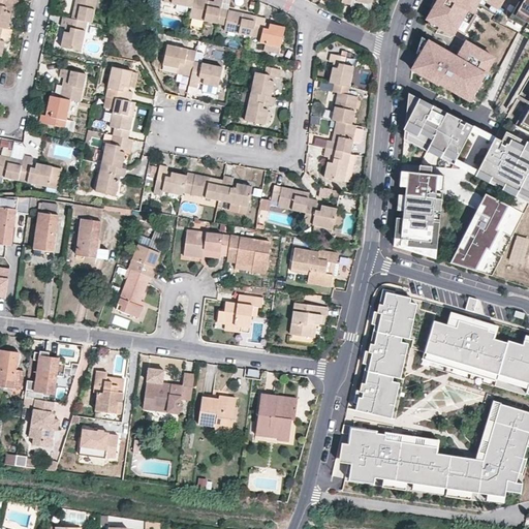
[(0,0),(0,26),(7,28),(11,8),(16,9),(17,0),(0,0)]
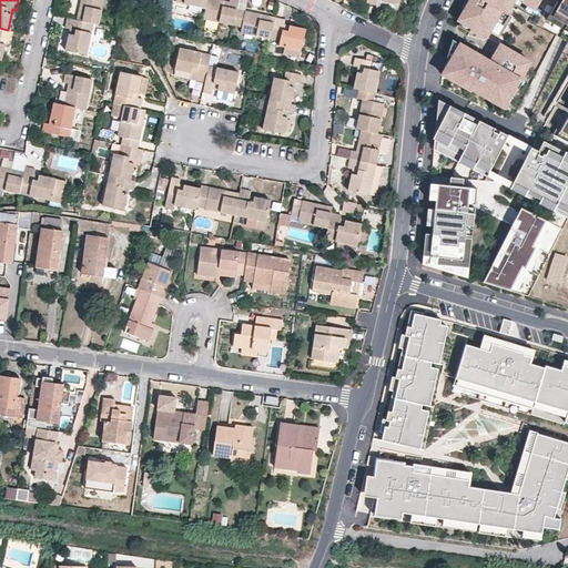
[(81,0),(78,19),(93,22),(99,23),(102,0),(81,0)]
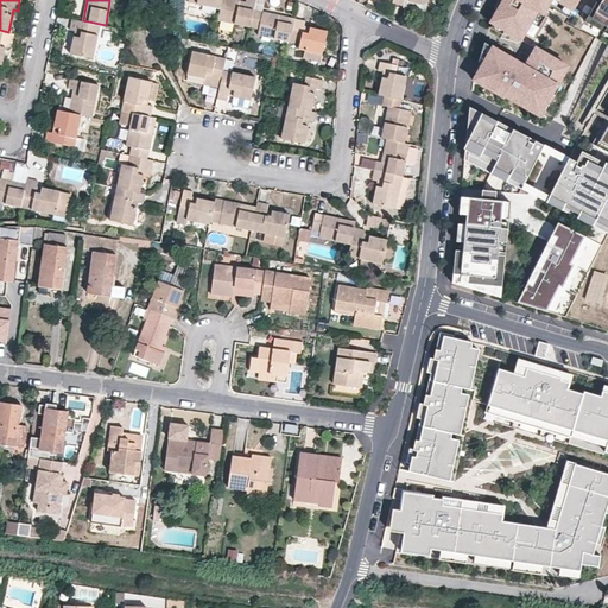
[(221,0),(220,8),(219,19),(251,26),(254,10),(255,0),(245,0),(245,1),(238,0),(221,0)]
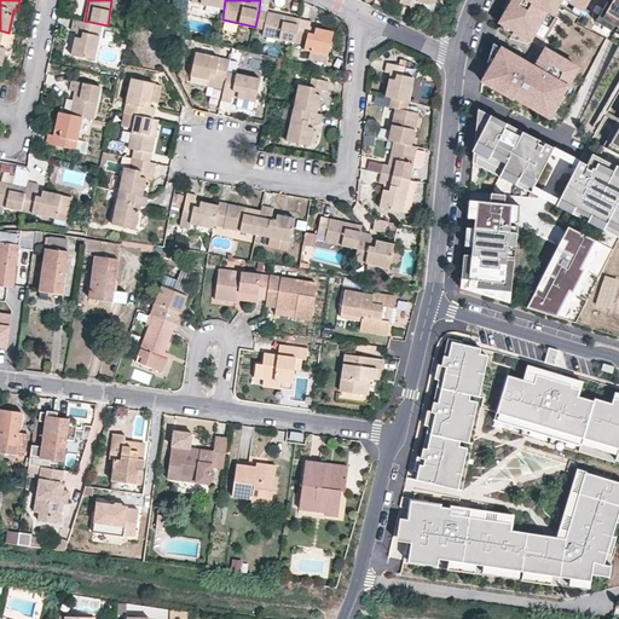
[(410,0),(411,0),(410,7),(433,12),(434,0),(410,0)]
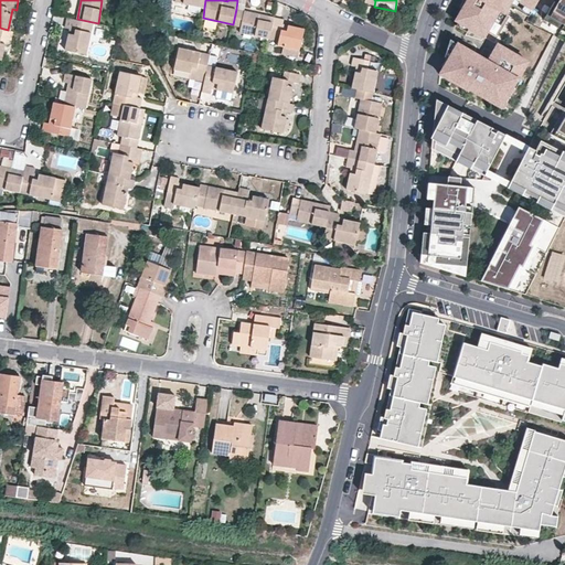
[(462,0),(461,6),(467,9),(460,20),(458,24),(469,31),(471,27),(486,35),(497,18),(501,10),(504,4),(505,0),(516,0),(520,1),(524,4),(533,9),(539,0),(462,0)]
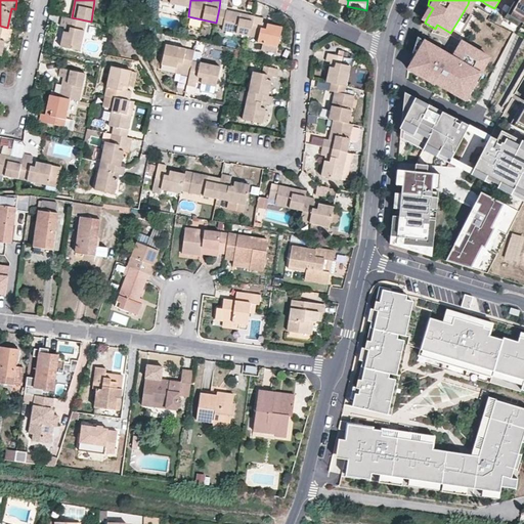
[(523,0),(515,0),(508,13),(523,22),(523,0)]
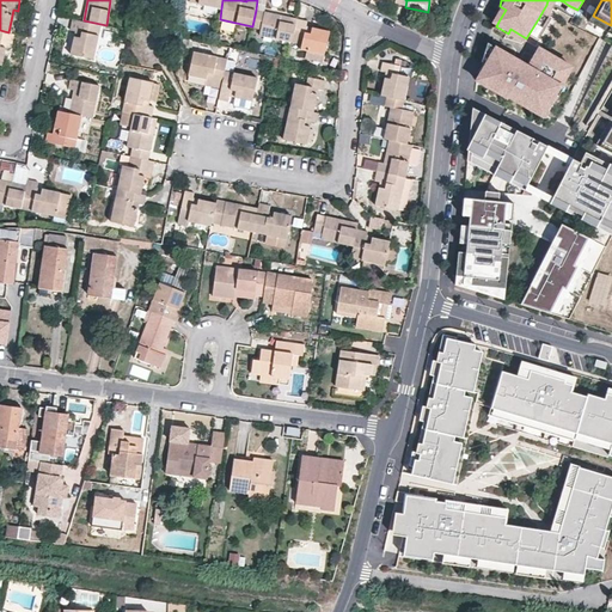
[(577,10),(568,5),(565,10),(575,16),(577,10)]
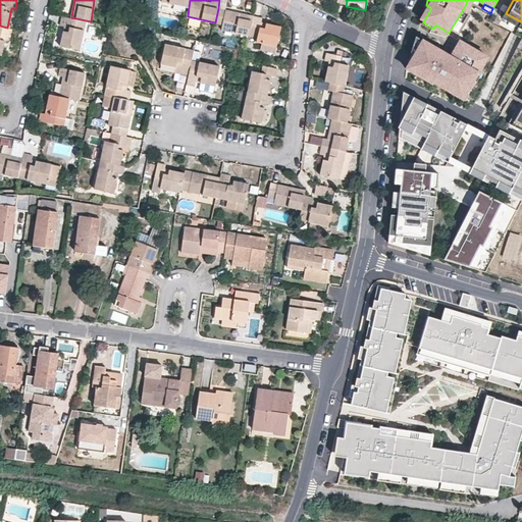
[(431,8),(426,5),(422,16),(425,18),(431,8)]
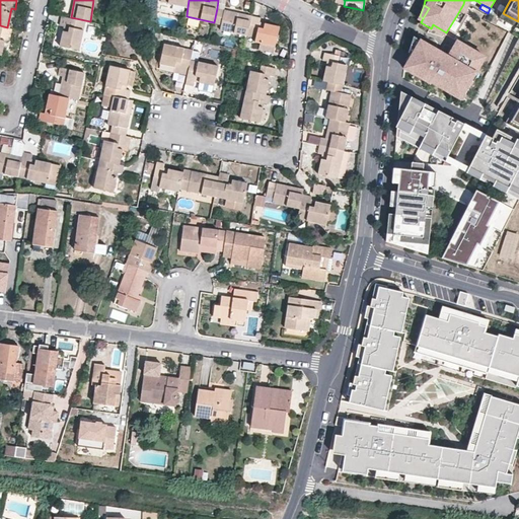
[(220,23),(220,29),(246,34),(250,15),(217,8),(214,22),(220,23)]
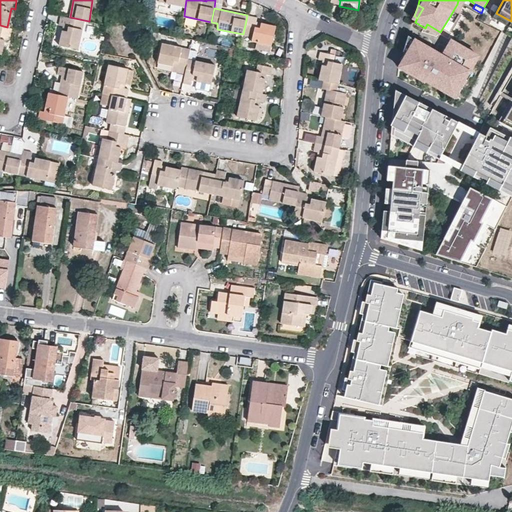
[(458,12),(454,9),(450,16),(454,18),(458,12)]
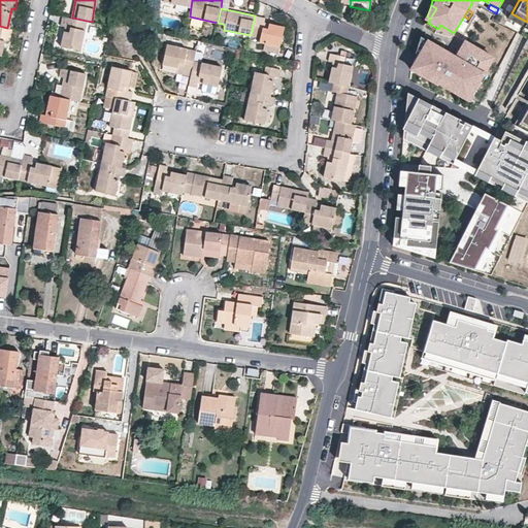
[(527,22),(512,13),(509,18),(527,28),(527,22)]
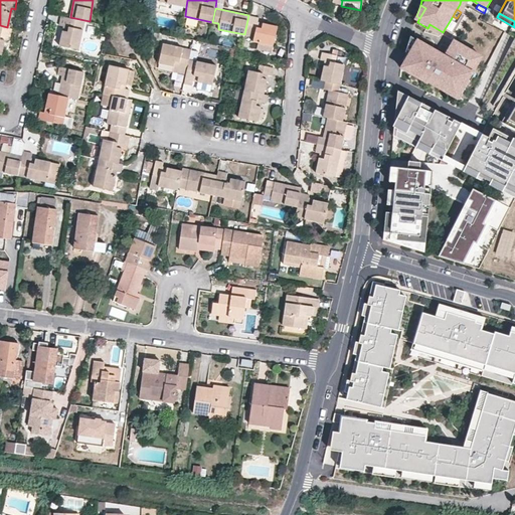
[(59,24),(63,25),(59,45),(78,49),(84,20),(70,17),(61,15),(59,24)]
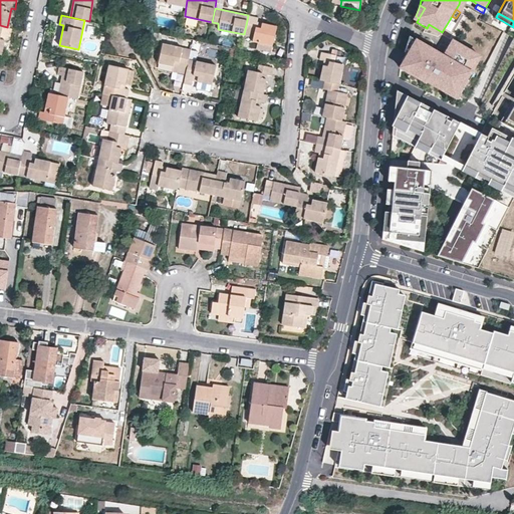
[(257,42),(272,45),(276,26),(257,22),(257,17),(248,15),(244,34),(253,36),(252,41),(257,42)]
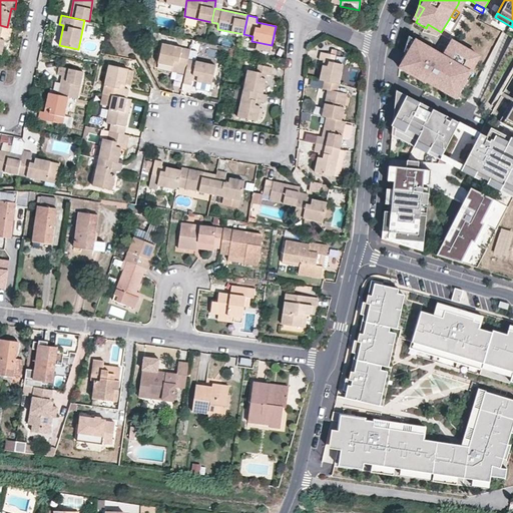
[(0,53),(1,54),(5,35),(9,36),(11,28),(7,27),(0,25),(0,53)]
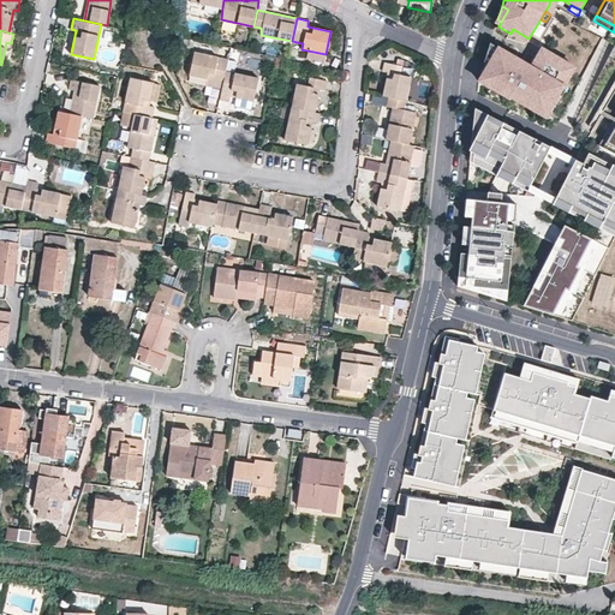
[(513,53),(491,41),(484,63),(487,64),(488,65),(484,73),(479,81),(508,99),(509,96),(541,114),(544,108),(548,111),(563,83),(562,83),(573,64),(542,46),(537,54),(541,57),(535,66),(530,63),(523,59),(520,63),(511,57),(513,53)]
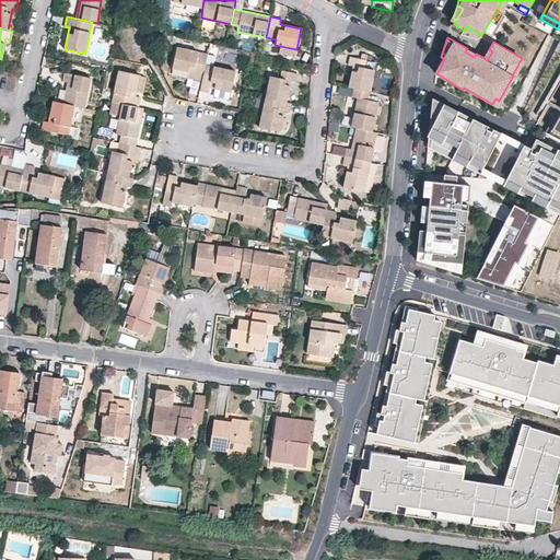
[(296,49),(280,46),(279,54),(295,56),(296,49)]
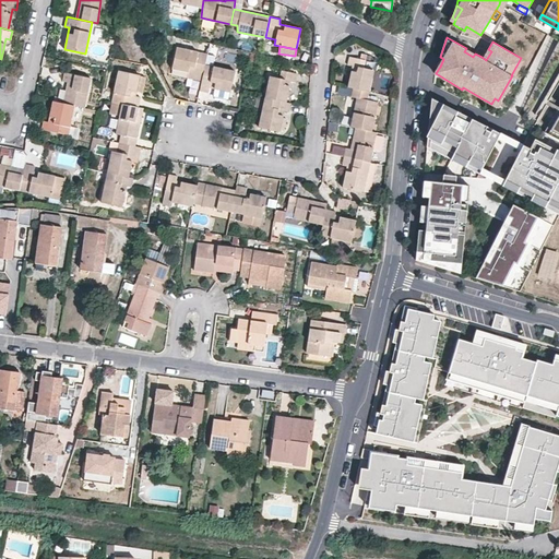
[(205,64),(206,54),(177,47),(171,68),(188,71),(193,72),(192,78),(202,79),(205,64)]
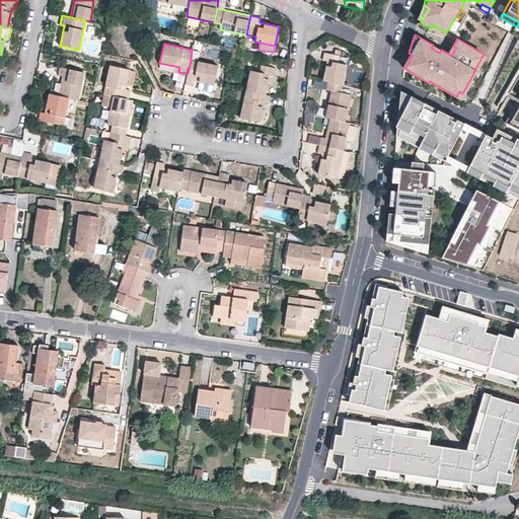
[(456,48),(453,46),(451,46),(447,53),(451,56),(456,48)]
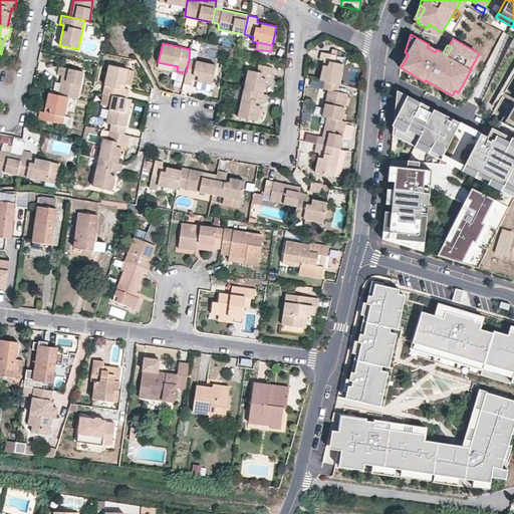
[(339,83),(343,64),(334,61),(335,54),(321,52),(319,59),(324,60),(319,79),(324,80),(339,83)]
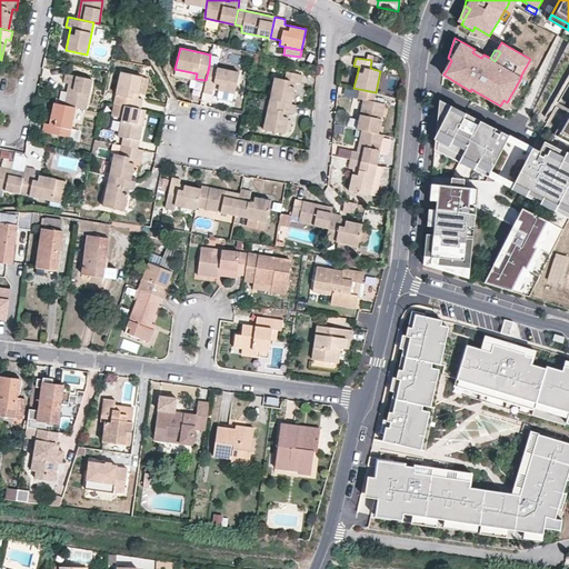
[(212,89),(218,90),(217,98),(232,101),(238,72),(209,66),(206,80),(203,91),(211,93),(212,89)]
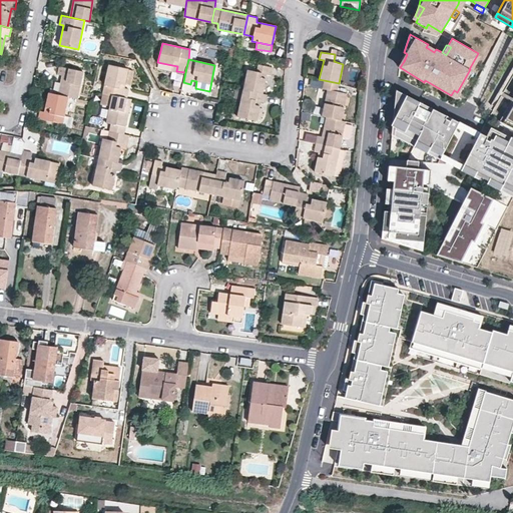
[(259,63),(257,71),(246,69),(242,88),(262,92),(267,73),(271,74),(273,66),(259,63)]
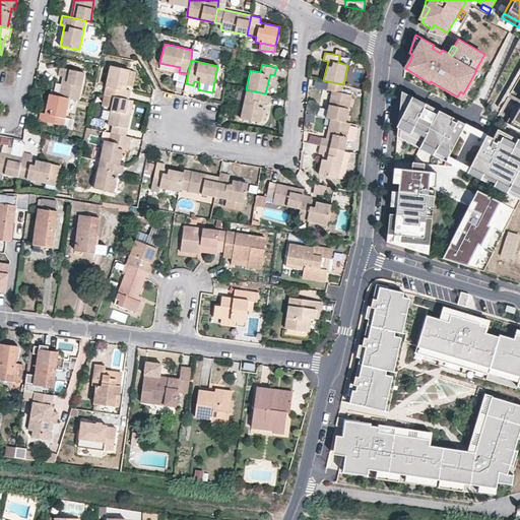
[(130,90),(125,89),(126,84),(129,70),(110,66),(106,85),(116,87),(114,96),(128,100),(130,90)]
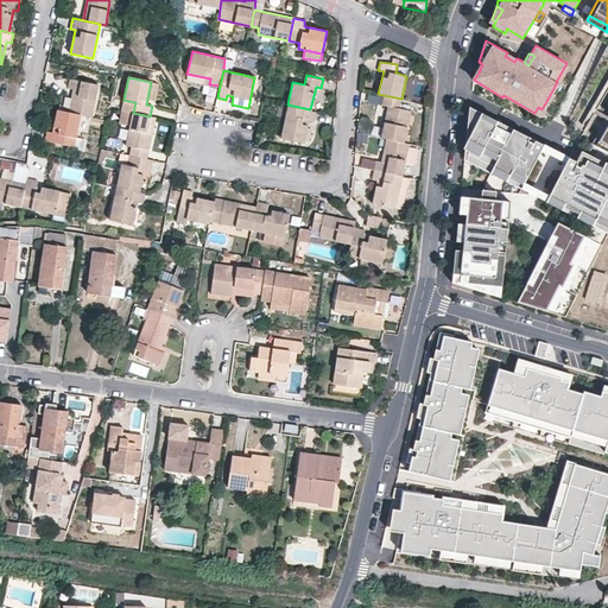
[(69,88),(74,89),(69,111),(81,114),(92,116),(97,84),(70,78),(69,88)]
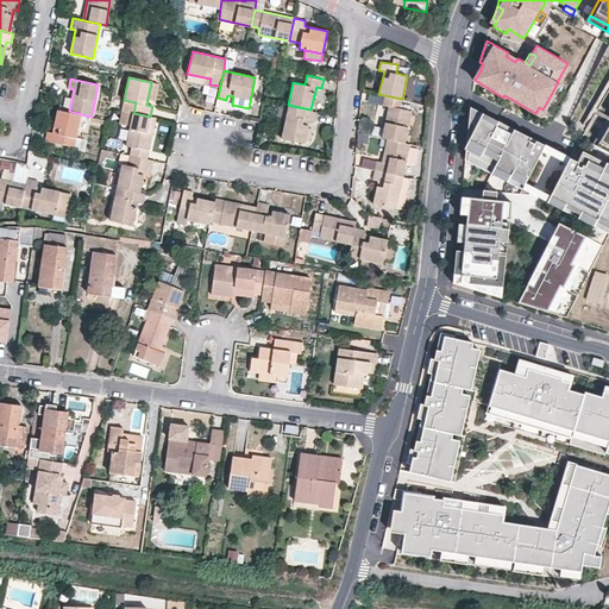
[(608,90),(608,80),(595,104),(601,107),(608,90)]
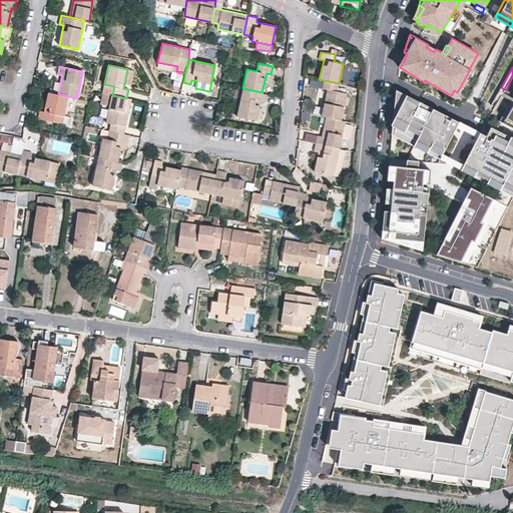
[(309,85),(323,88),(324,80),(319,79),(311,77),(309,85)]
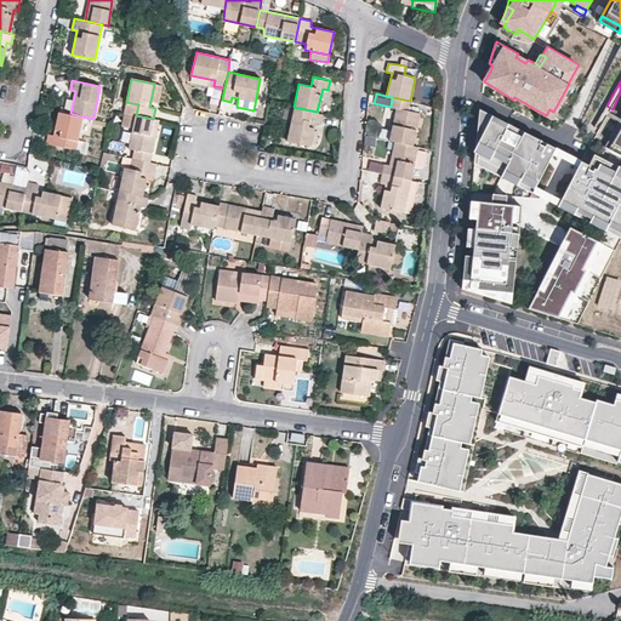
[(394,141),(412,146),(419,112),(408,110),(410,101),(392,97),(391,107),(396,108),(388,140),(394,141)]
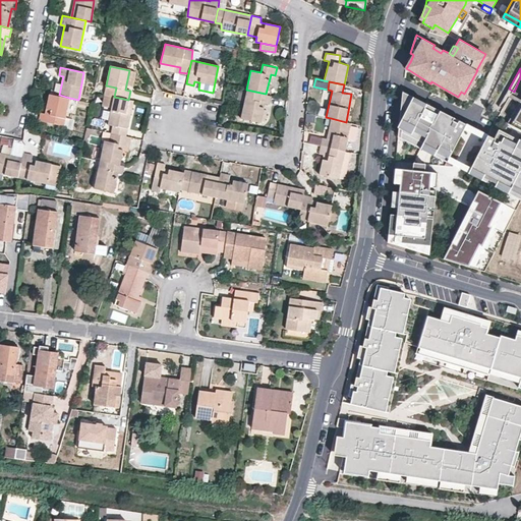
[(104,95),(114,97),(116,88),(106,85),(104,95)]
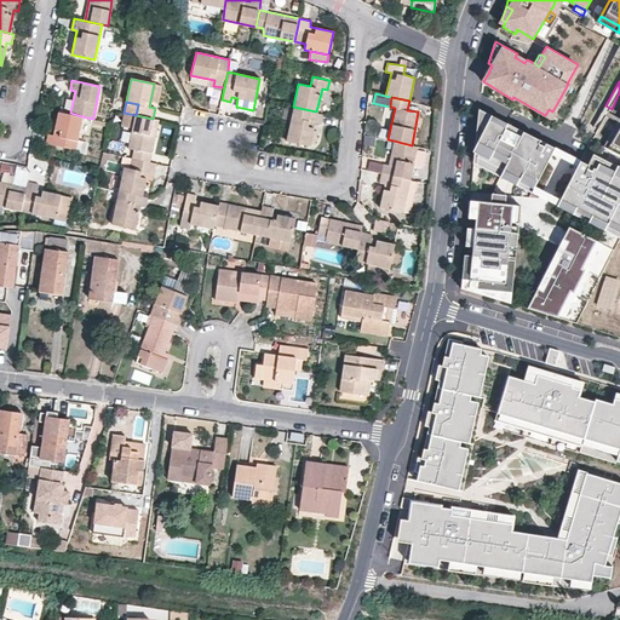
[(609,113),(612,109),(606,105),(602,113),(618,122),(619,119),(609,113)]
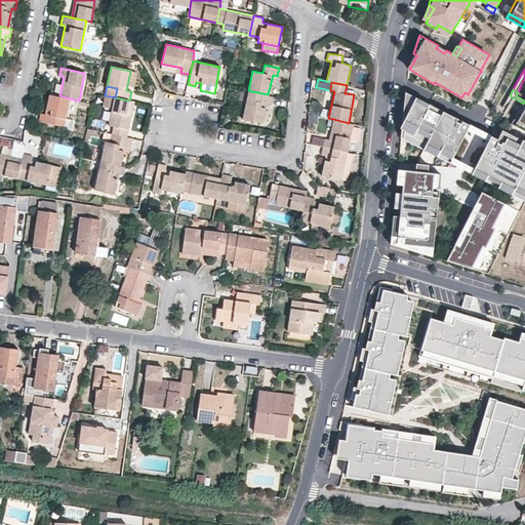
[(268,94),(248,90),(246,105),(242,118),(263,123),(267,104),(271,105),(273,95),(268,94)]
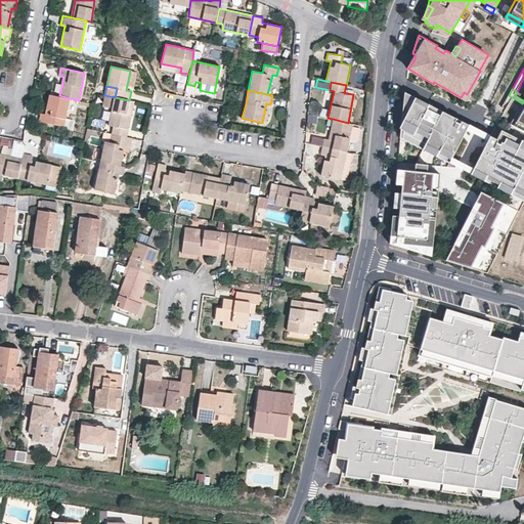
[(452,158),(469,125),(405,92),(401,136),(411,141),(413,137),(426,143),(440,150),(452,158)]
